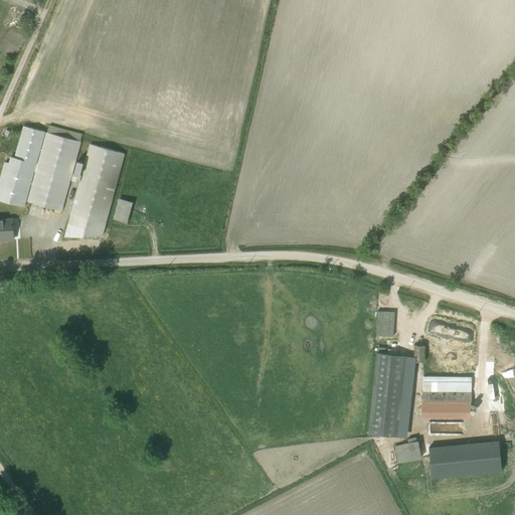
[(47,133),(80,142),(82,134),(49,125),(47,133)]
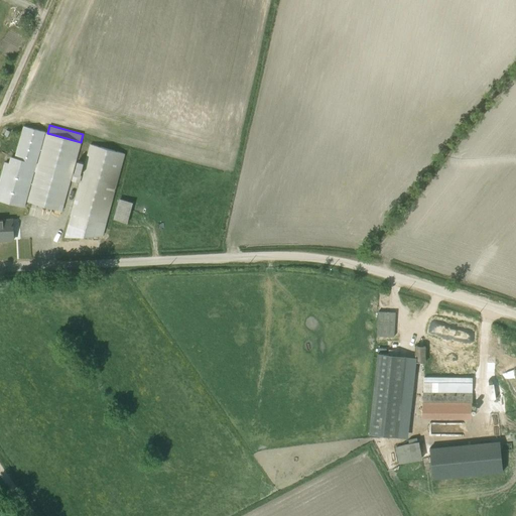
[(45,132),(23,126),(15,158),(11,157),(9,163),(5,162),(0,181),(0,201),(24,209),(45,132)]
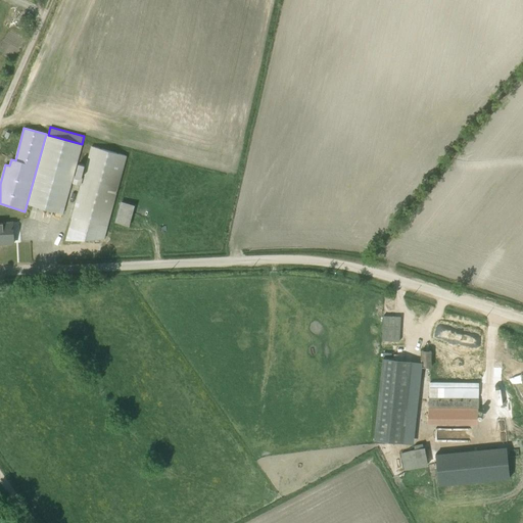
[(81,185),(65,240),(103,240),(126,156),(91,146),(83,178),(82,178),(85,165),(79,163),(76,176),(74,176),(83,144),(82,144),(48,135),(47,134),(28,204),(63,215),(72,183),(81,185)]
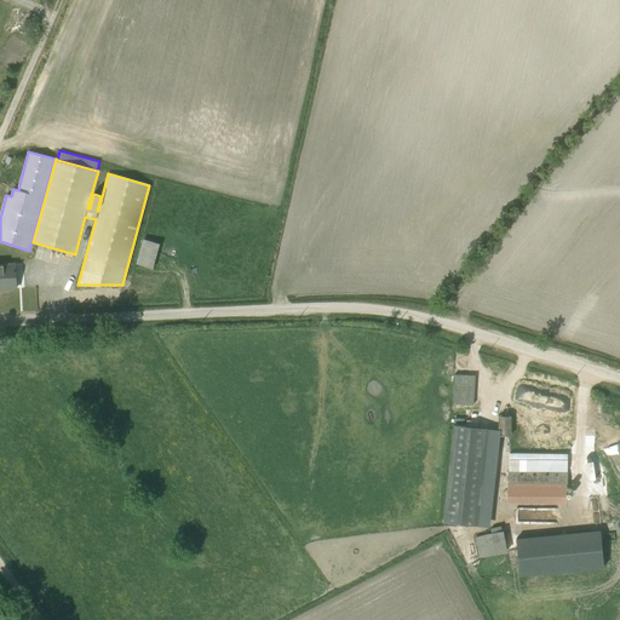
[(136,264),(153,269),(160,244),(143,240),(136,264)]
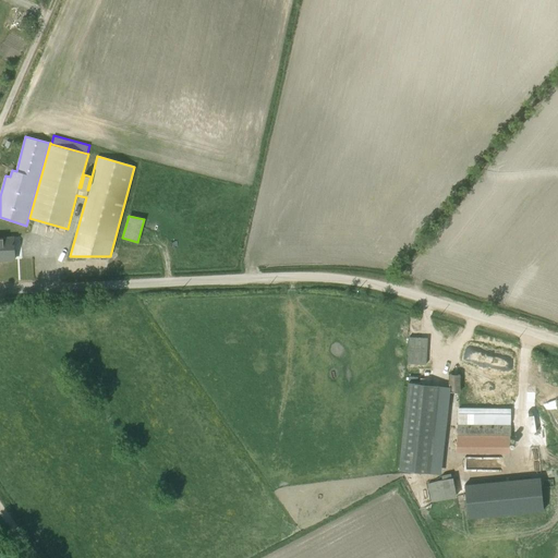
[(0,259),(14,259),(13,237),(3,237),(3,239),(0,238),(0,259)]
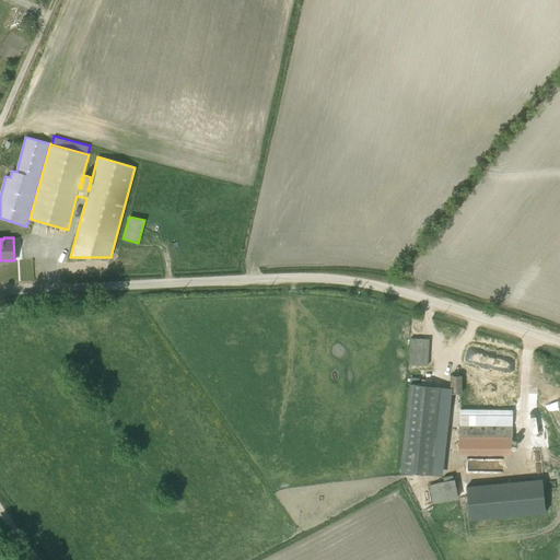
[(483,394),(504,395),(504,383),(481,381),(482,373),(471,372),(470,392),(466,392),(466,399),(482,400),(483,394)]
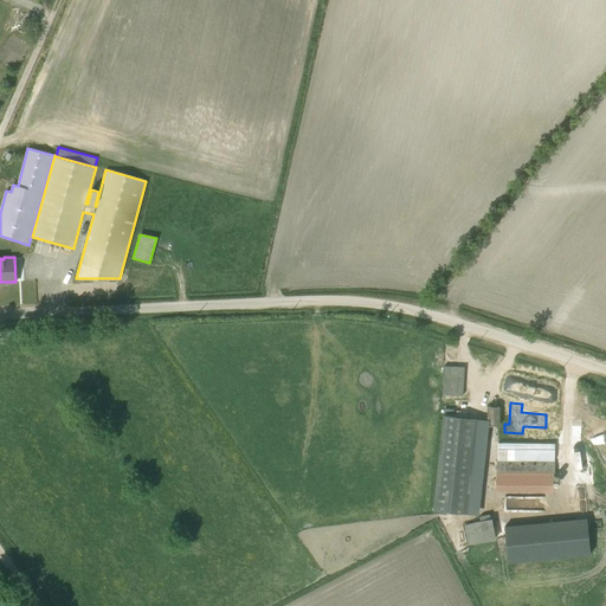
[(488,426),(500,426),(500,406),(487,406),(488,426)]
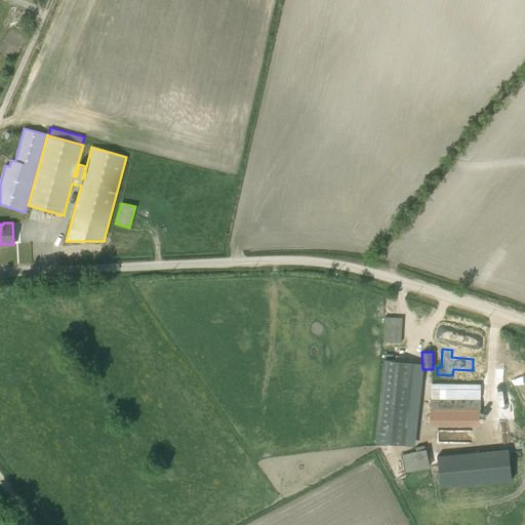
[(413,363),(384,360),(375,442),(405,444),(413,363)]
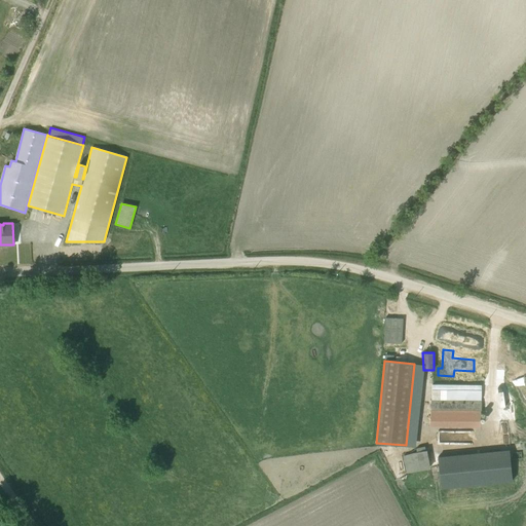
[(431,384),(430,425),(480,426),(480,410),(481,410),(481,385),(431,384)]
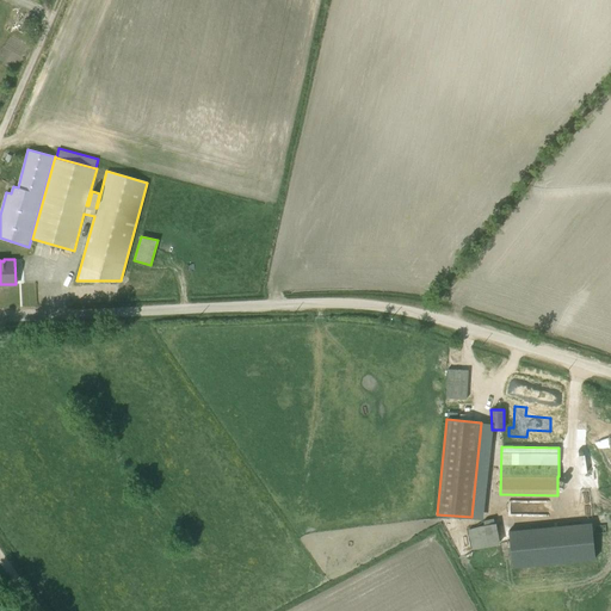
[(513,567),(597,560),(593,520),(510,528),(513,567)]
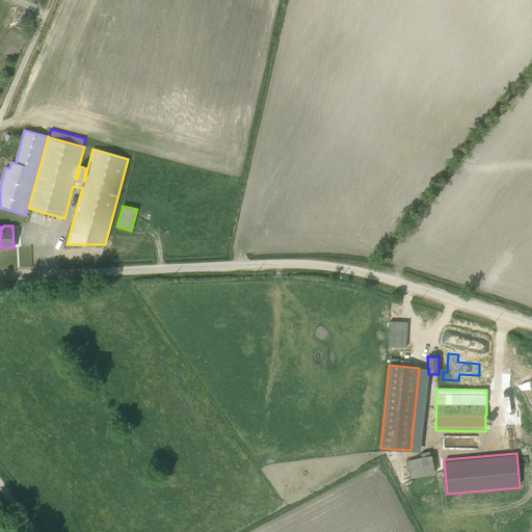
[(410,478),(435,474),(431,454),(407,459),(407,461),(410,478)]
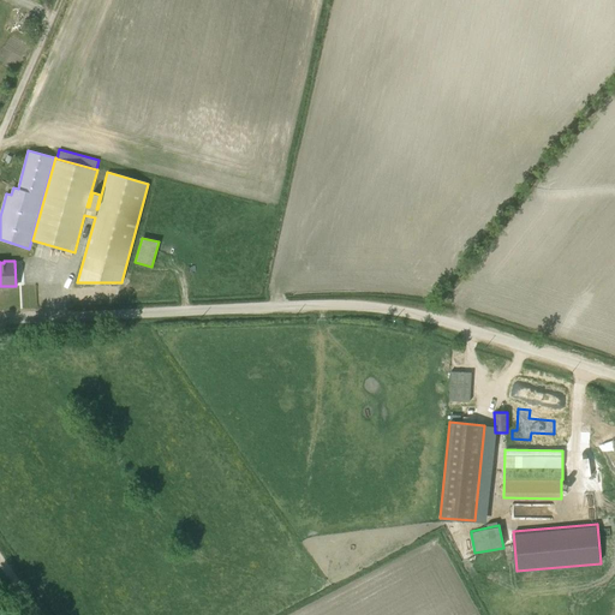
[(19,614),(3,593),(0,593),(0,602),(1,603),(11,614),(19,614)]
